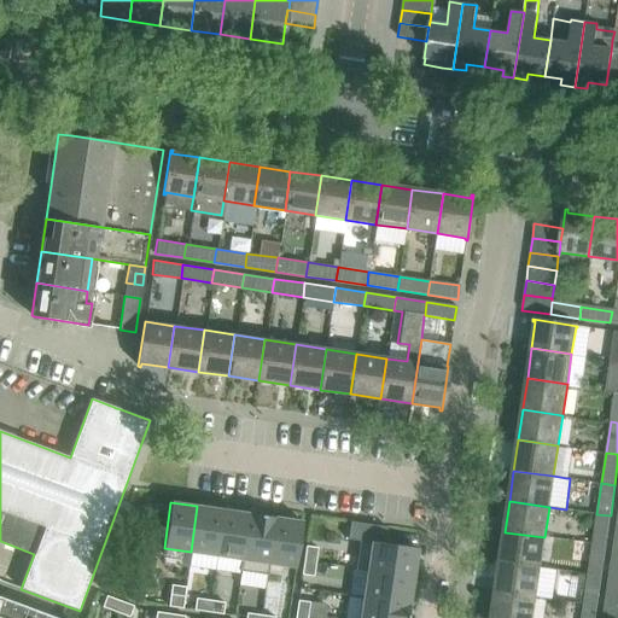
[(197,506),(191,552),(217,557),(223,511),(197,506)]
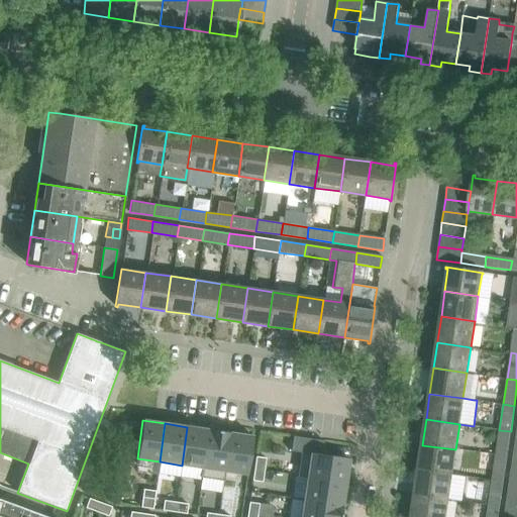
[(187,427),(182,466),(202,469),(207,430),(187,427)]
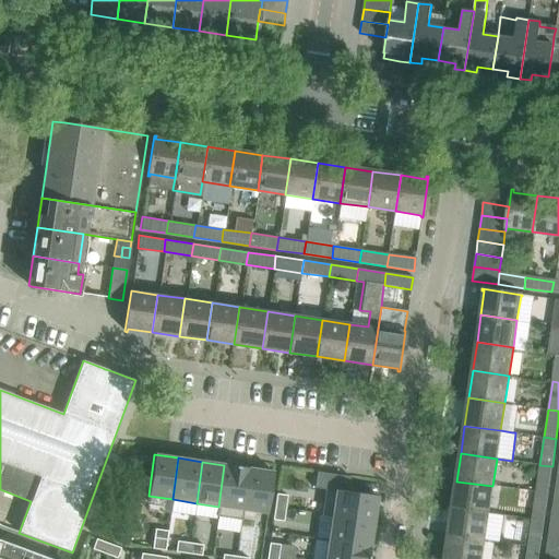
[(218,507),(216,516),(242,520),(244,510),(250,468),(224,465),(218,507)]
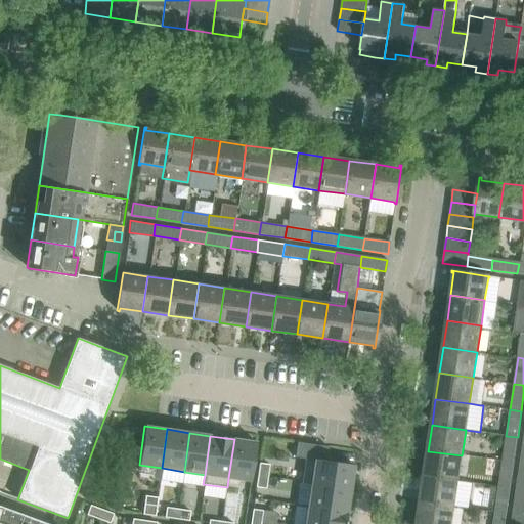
[(503,462),(514,464),(518,437),(506,436),(503,462)]
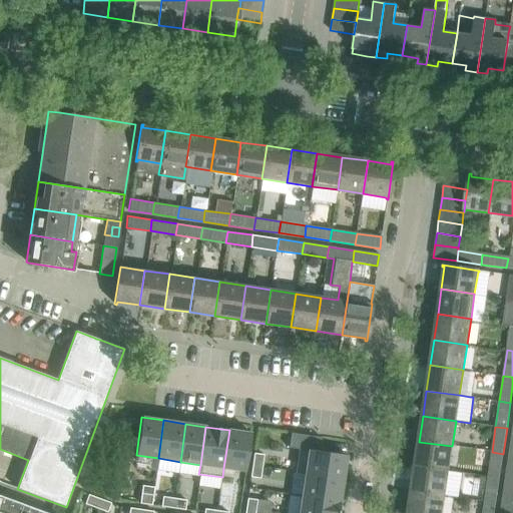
[(229,430),(223,468),(245,471),(250,433),(229,430)]
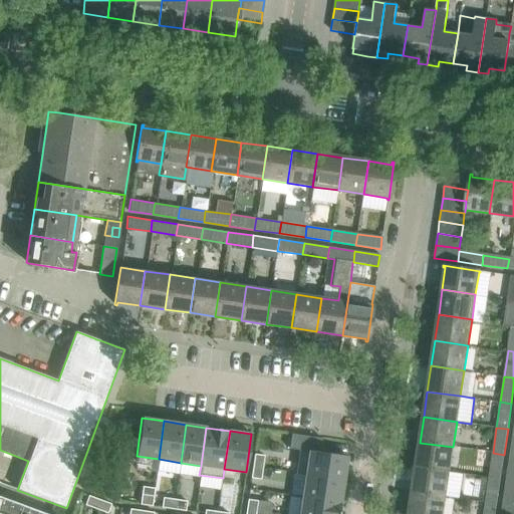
[(291,434),(289,449),(299,450),(295,474),(305,475),(343,481),(347,456),(319,452),(321,439),(291,434)]
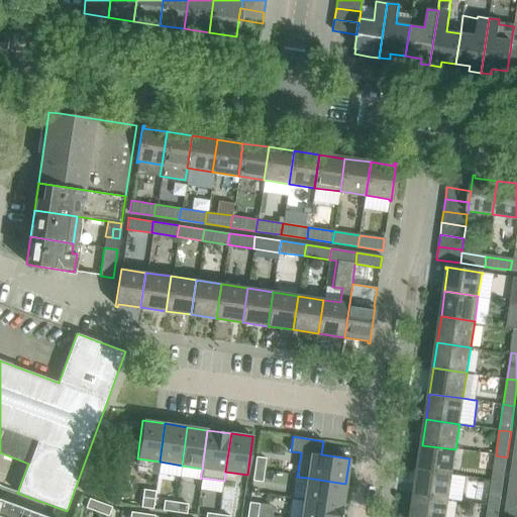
[(422,445),(418,471),(451,476),(455,449),(422,445)]
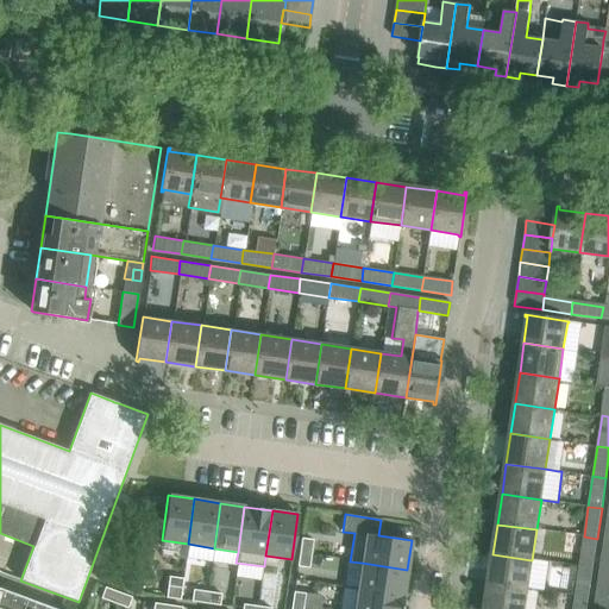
[(579,566),(592,569),(597,539),(584,537),(579,566)]
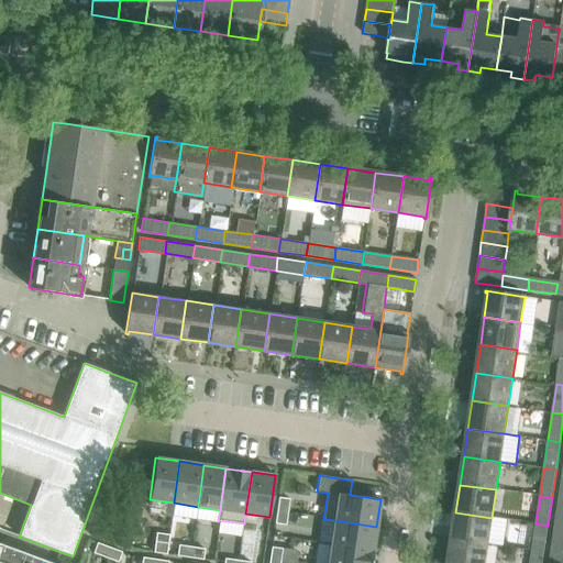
[(278,498),(277,510),(287,512),(289,499),(278,498)]
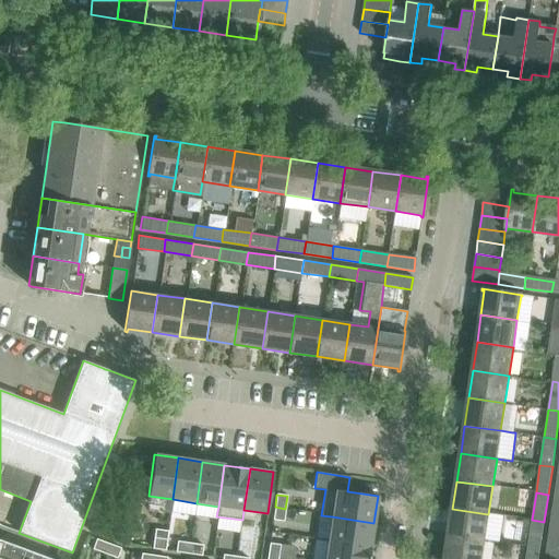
[(275,507),(273,520),(284,522),(285,509),(275,507)]
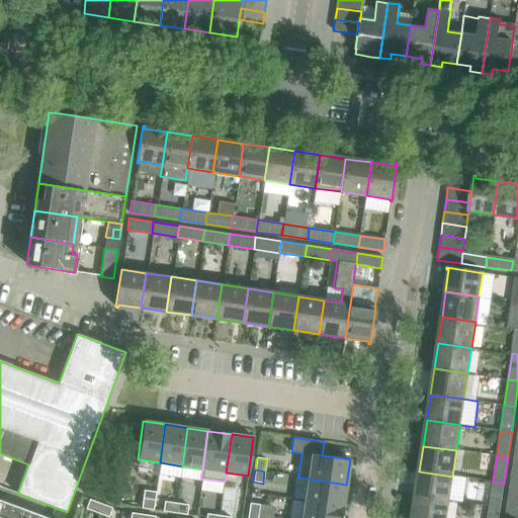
[(419,471),(415,497),(448,502),(452,477),(419,471)]
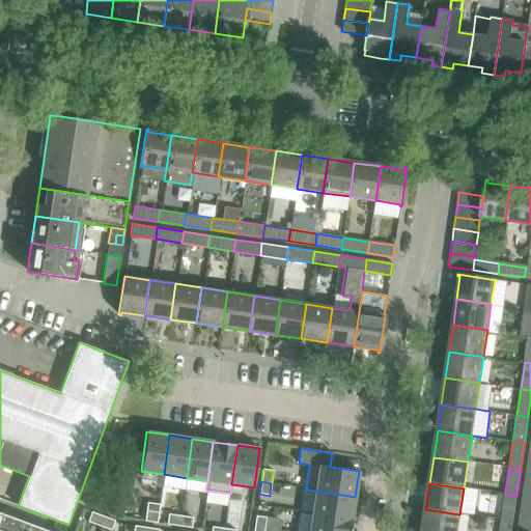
[(315,491),(312,513),(352,519),(355,497),(315,491)]
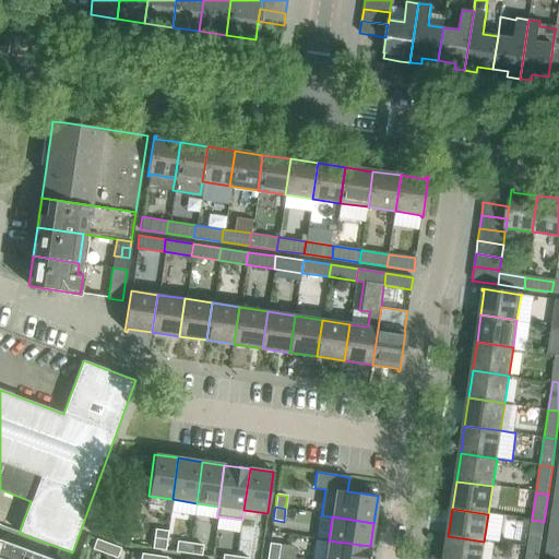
[(527,548),(539,549),(544,522),(532,520),(527,548)]
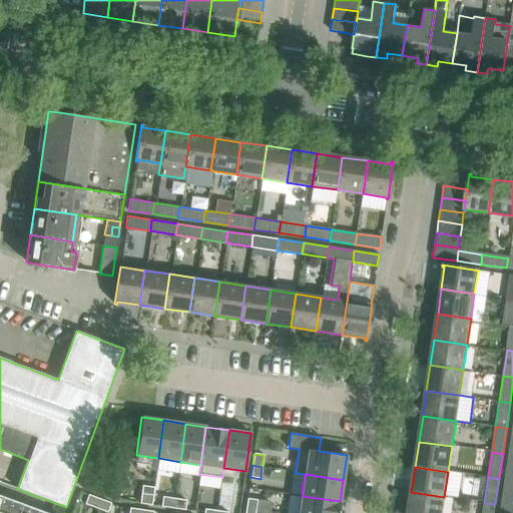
[(512,507),(512,503),(512,481),(505,480),(501,505),(512,507)]
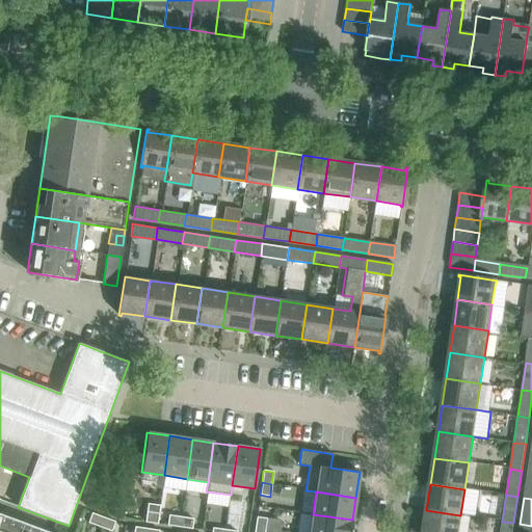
[(458,531),(460,515),(426,510),(423,531),(458,531)]
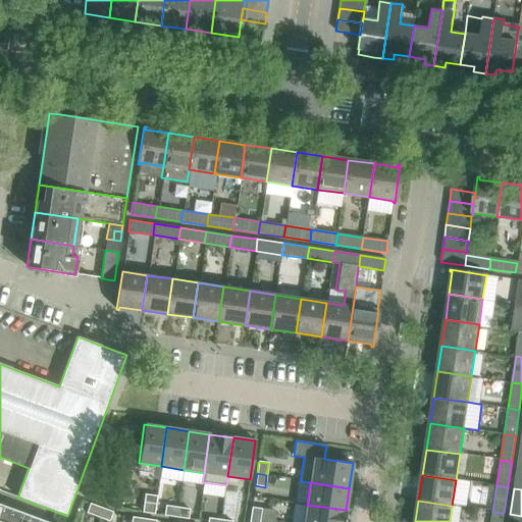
[(144,503),(142,513),(154,514),(156,504),(144,503)]
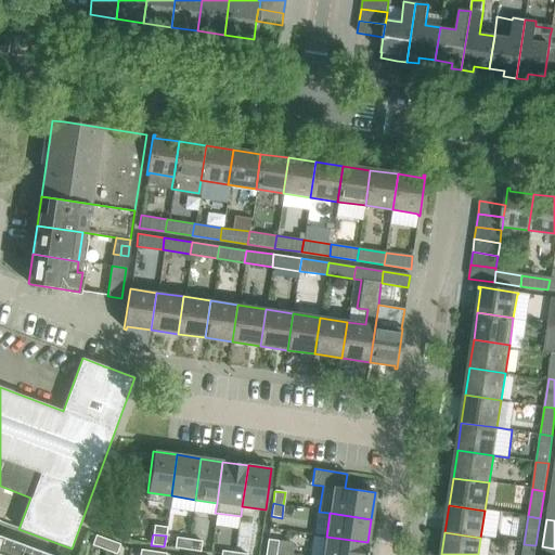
[(95,536),(92,545),(104,550),(107,540),(95,536)]
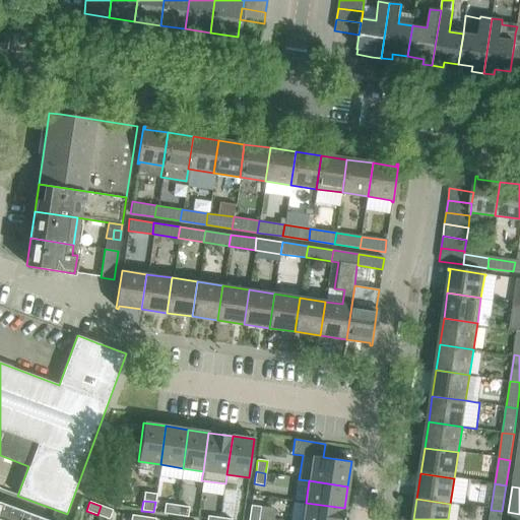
[(0,519),(43,519),(0,503),(0,519)]
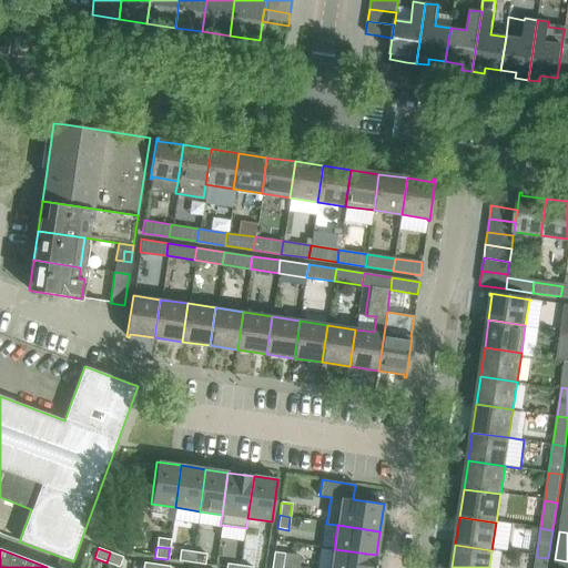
[(334,549),(331,567),(374,567),(376,555),(334,549)]
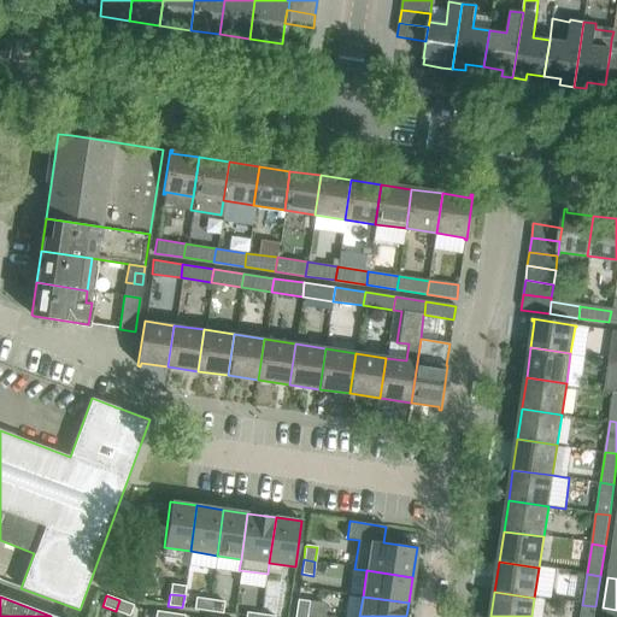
[(195,598),(194,610),(209,611),(210,599),(195,598)]
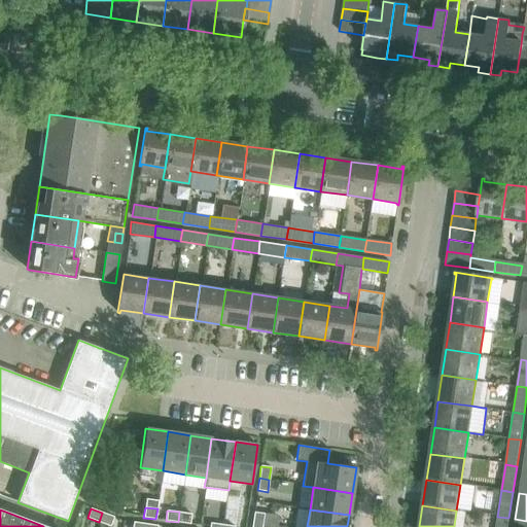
[(179,512),(178,522),(189,524),(191,514),(179,512)]
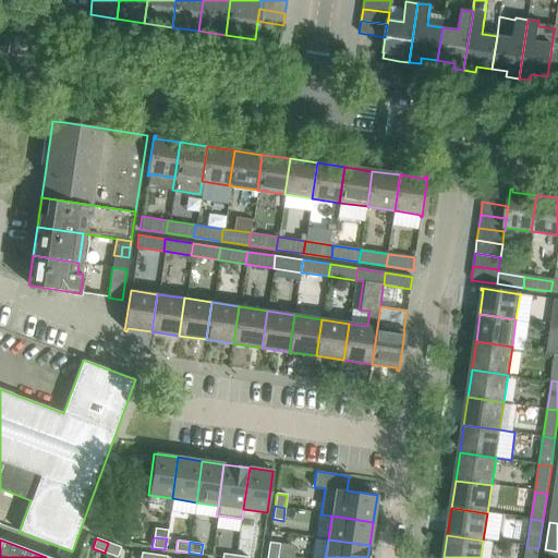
[(269,542),(267,555),(278,557),(280,544),(269,542)]
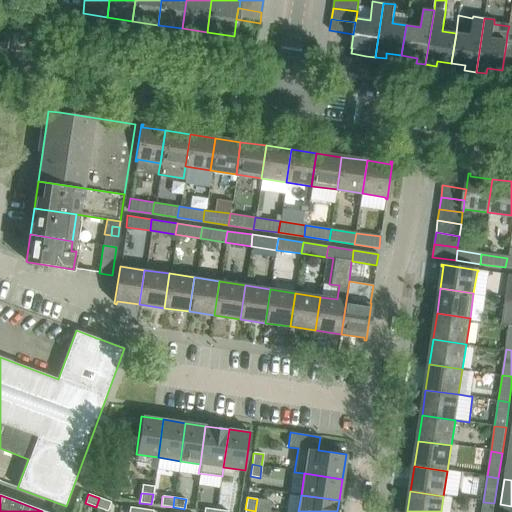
[(99,498),(96,507),(107,511),(110,502),(111,502),(99,498)]
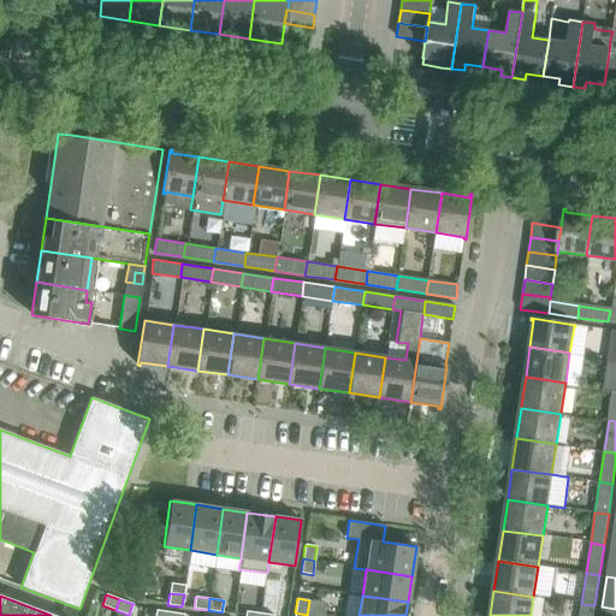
[(579,615),(592,615),(594,605),(581,604),(579,615)]
